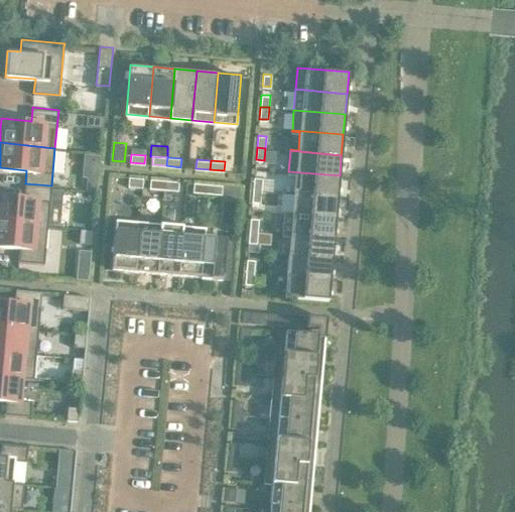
[(340,175),(288,171),(288,172),(296,173),(294,192),(338,196),(340,175)]
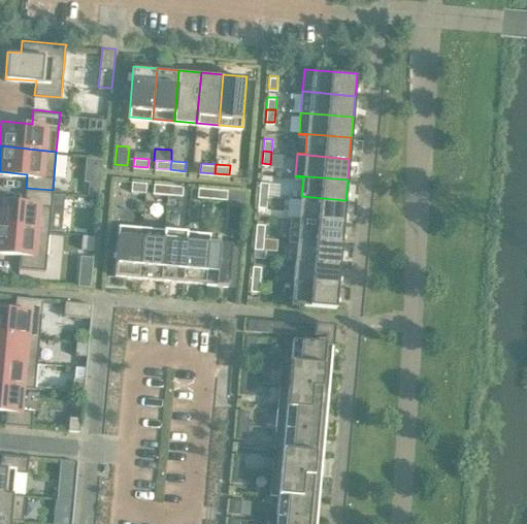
[(146,181),(132,179),(131,188),(145,190),(146,181)]
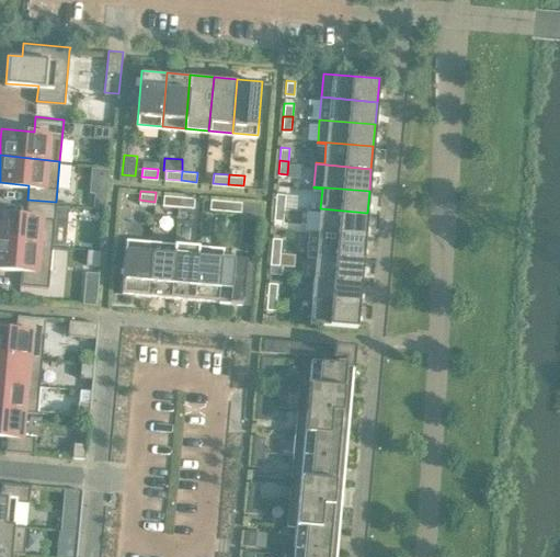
[(285,192),(276,192),(275,205),(284,206),(285,192)]
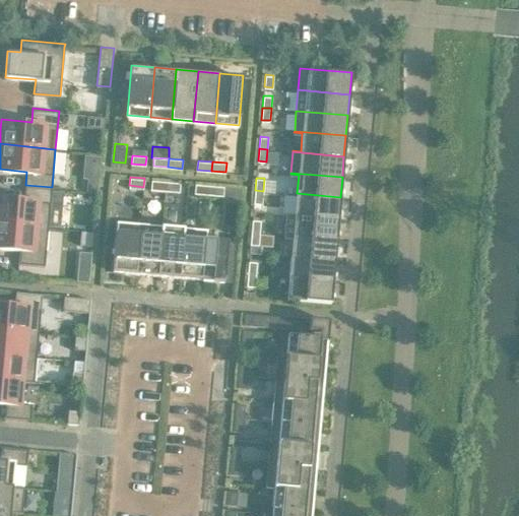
[(167,180),(151,179),(151,187),(166,189),(167,180)]
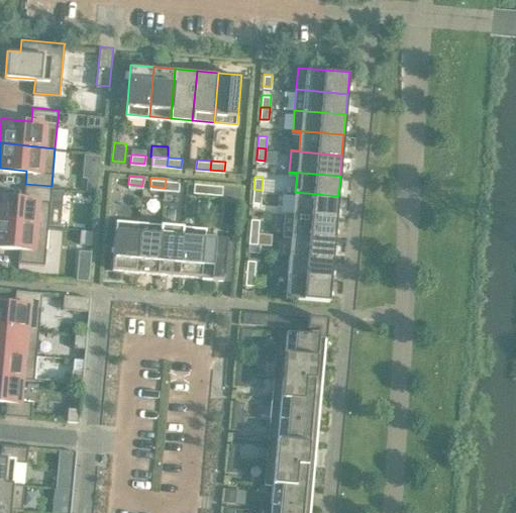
[(180,181),(166,179),(165,188),(179,189),(180,181)]
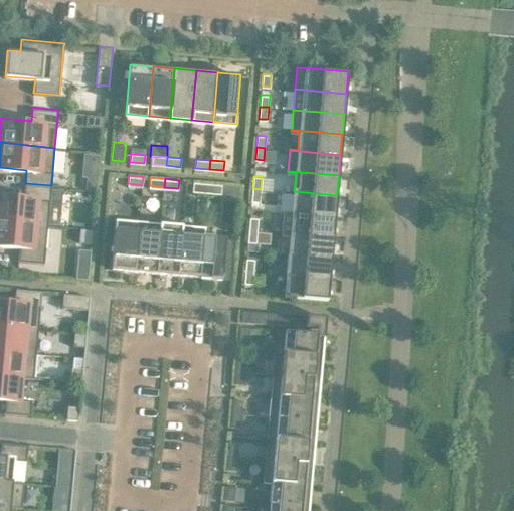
[(208,182),(194,181),(193,190),(207,192),(208,182)]
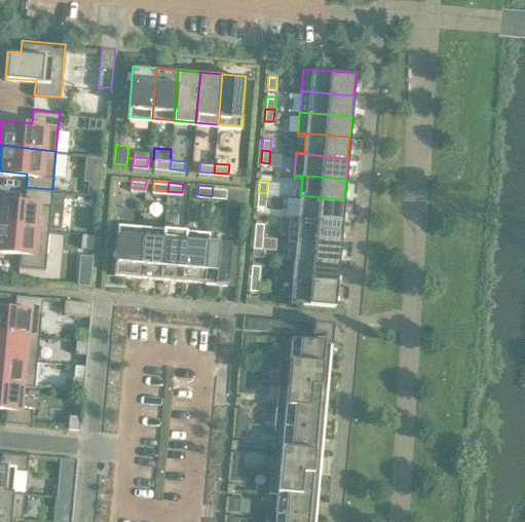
[(227,187),(213,186),(212,196),(226,197),(227,187)]
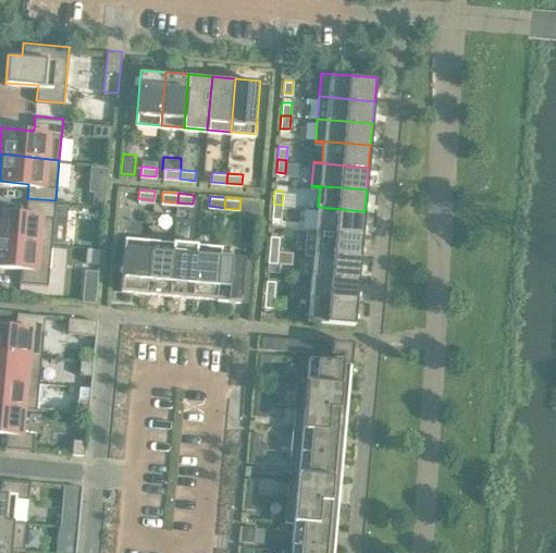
[(0,236),(52,242),(56,200),(27,198),(26,212),(0,209),(0,236)]
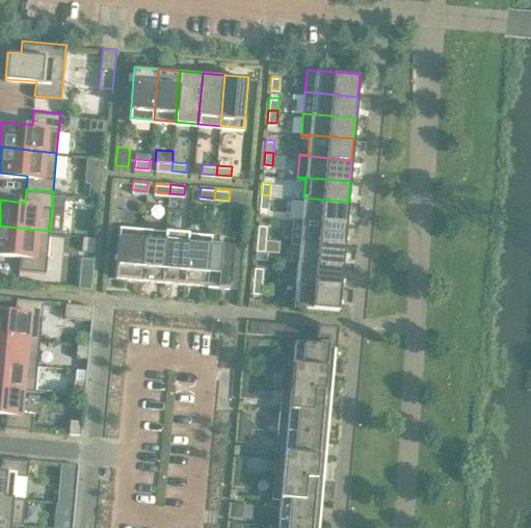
[(269,195),(261,194),(260,207),(268,208),(269,195)]
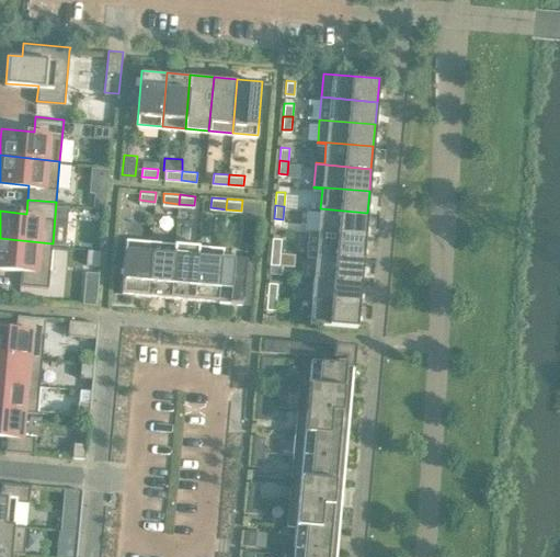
[(367,213),(320,208),(318,229),(309,229),(309,230),(365,236),(367,213)]
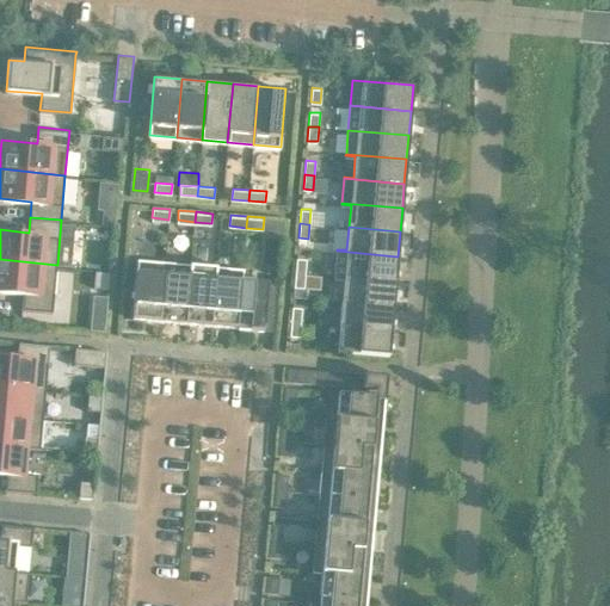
[(398,257),(337,251),(334,274),(395,280),(398,257)]
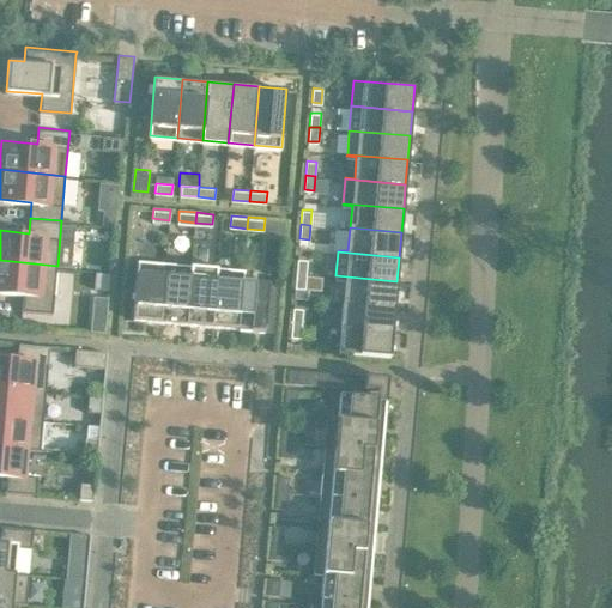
[(308,259),(298,257),(297,272),(307,273),(308,259)]
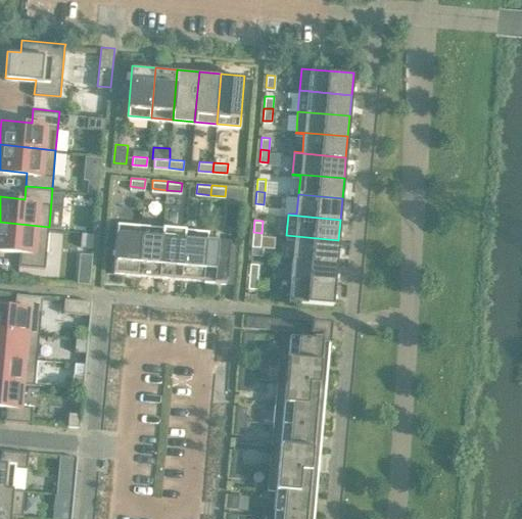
[(113,272),(137,274),(141,224),(117,221),(113,272)]
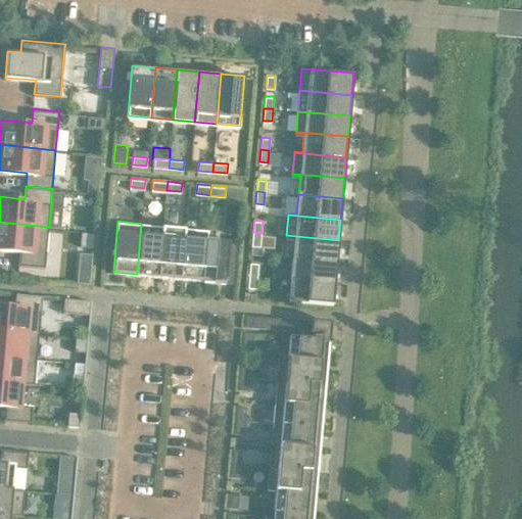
[(45,267),(49,227),(0,222),(0,248),(19,250),(18,264),(45,267)]
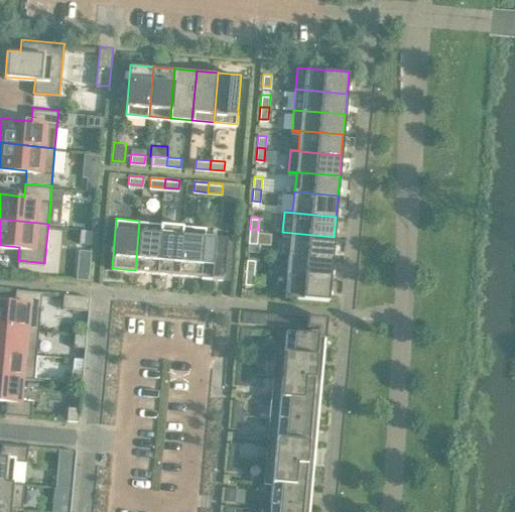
[(161,222),(139,221),(135,270),(156,272),(161,222)]
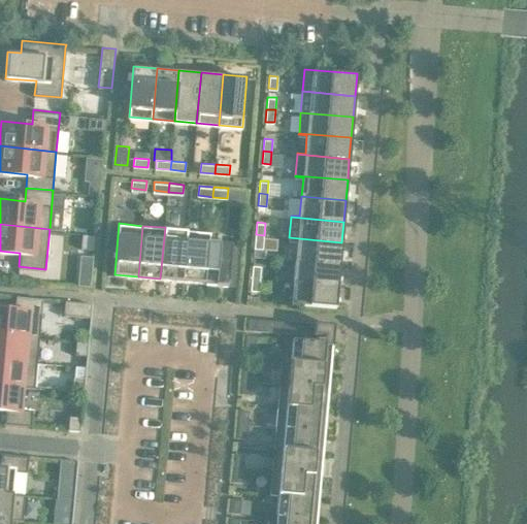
[(187,229),(165,227),(160,279),(183,281),(187,229)]
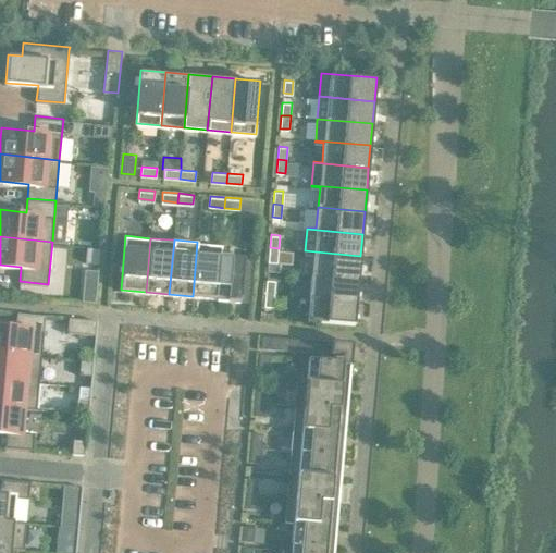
[(221,244),(197,242),(193,296),(215,298),(221,244)]
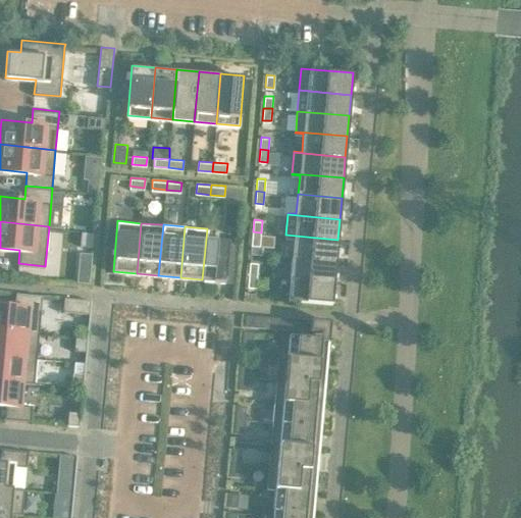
[(238,256),(239,242),(207,239),(208,228),(207,228),(202,279),(225,281),(227,256),(238,256)]
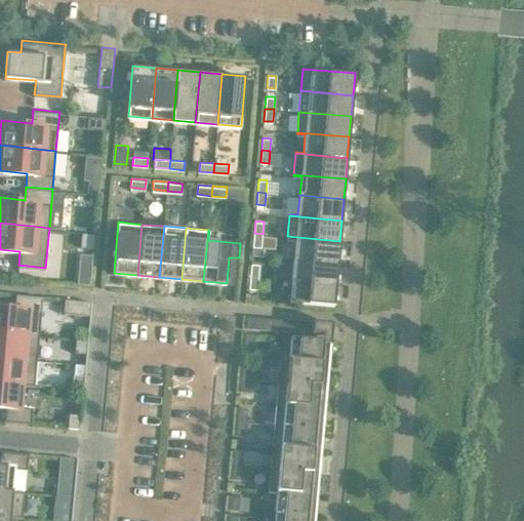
[(93,246),(94,233),(82,232),(81,245),(93,246)]
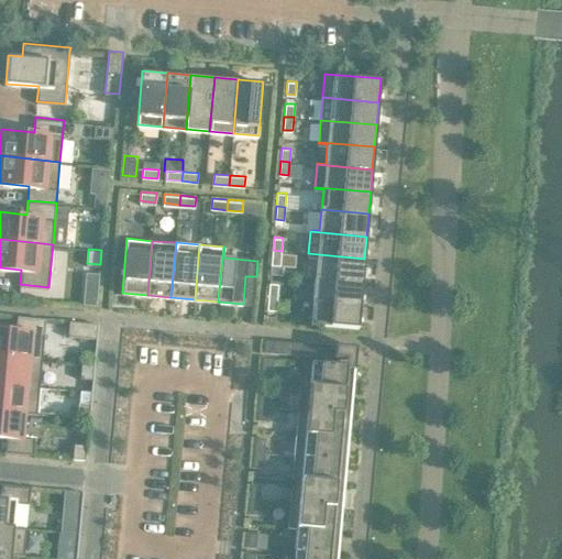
[(282,251),(273,250),(271,263),(281,264),(282,251)]
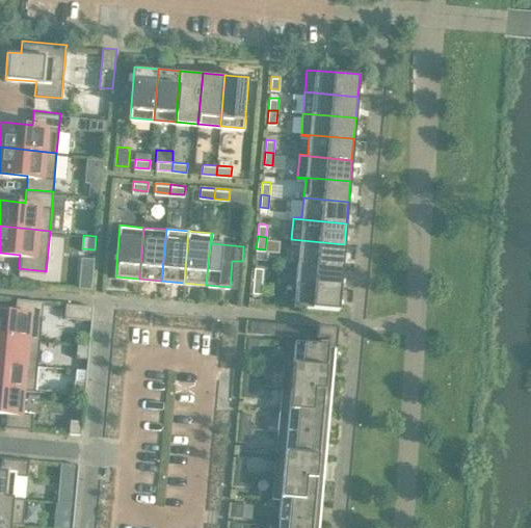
[(344,244),(291,239),(291,241),(299,242),(298,261),(342,265),(344,244)]
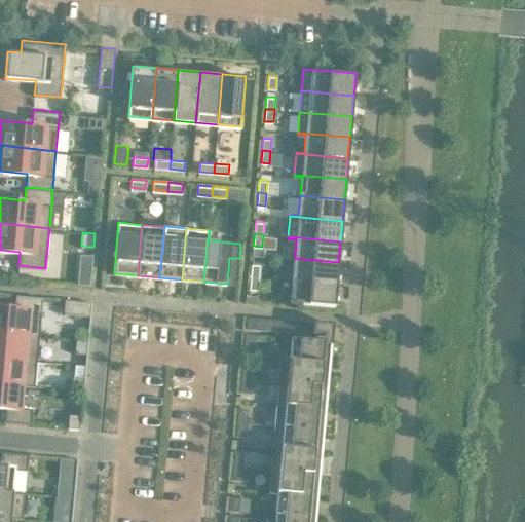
[(338,262),(295,258),(293,280),(337,284),(338,262)]
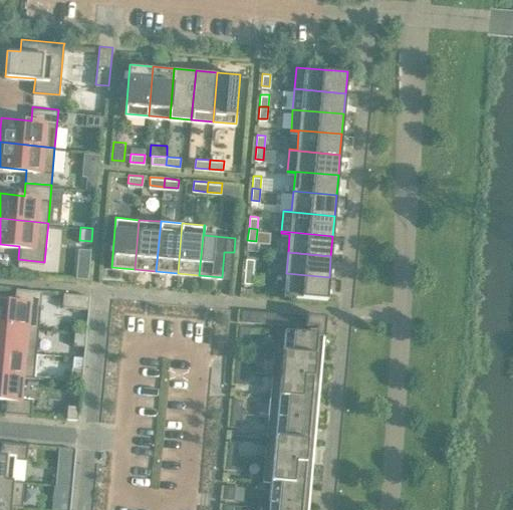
[(254,258),(246,257),(245,269),(253,270),(254,258)]
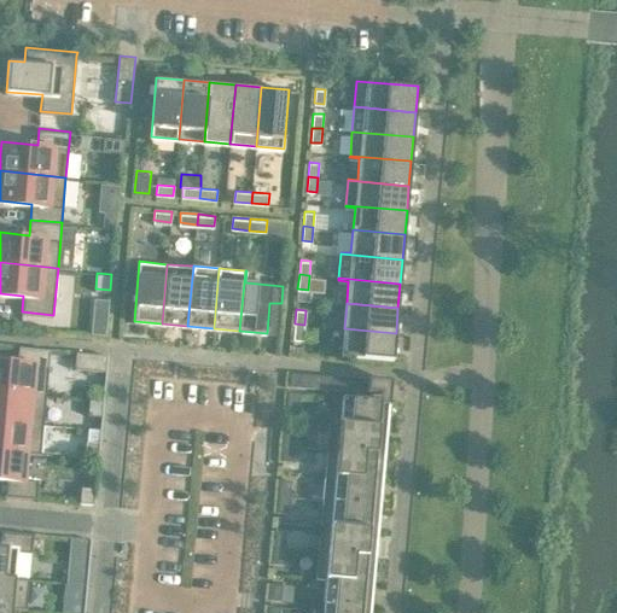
[(304,325),(295,323),(294,338),(303,339),(304,325)]
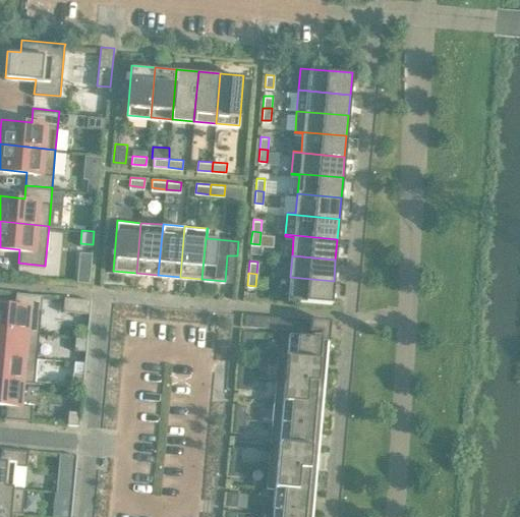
[(334,281),(290,277),(288,298),(332,302),(334,281)]
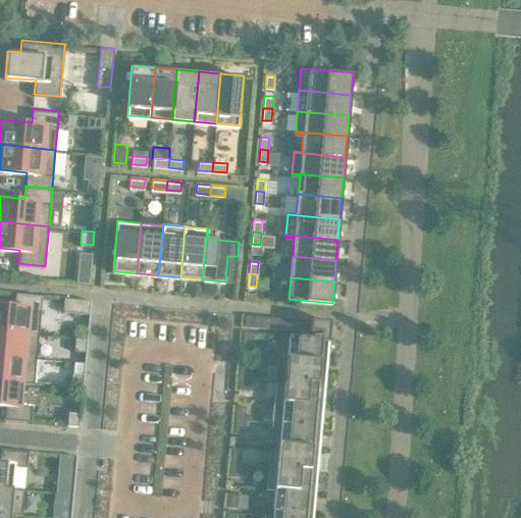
[(16,292),(14,305),(0,303),(0,328),(39,332),(43,294),(16,292)]
